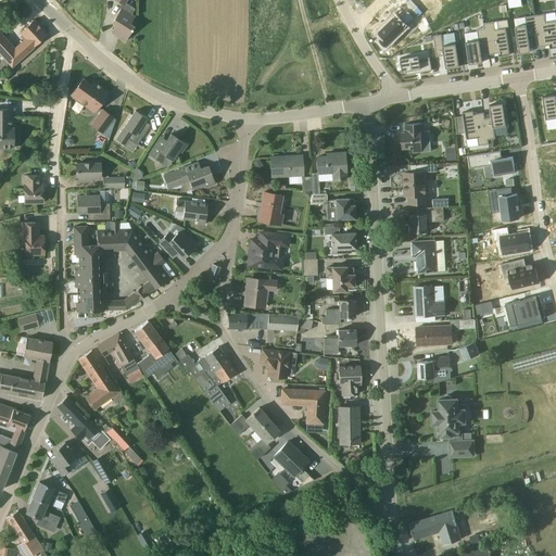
[(115,0),(123,4),(113,22),(117,24),(112,32),(126,40),(135,27),(130,24),(135,16),(131,14),(135,9),(125,2),(126,0),(115,0)]
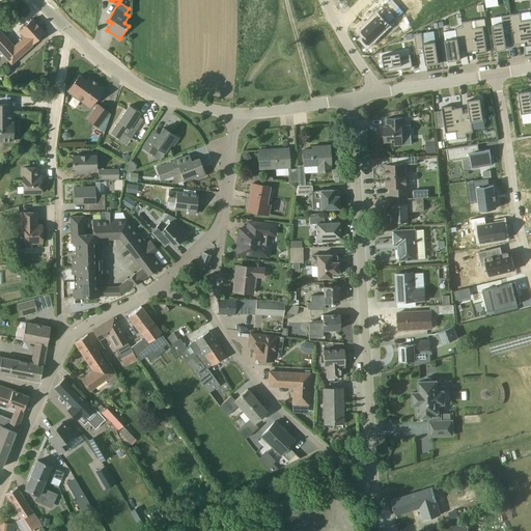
[(380,12),(362,27),(366,32),(363,34),(369,40),(389,23),(397,15),(392,8),(383,16),(380,12)]
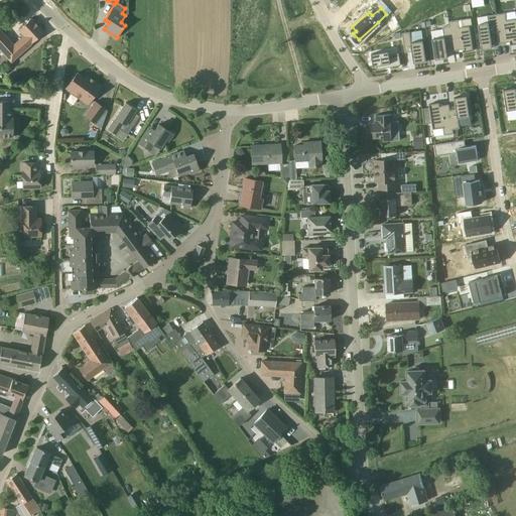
[(506,13),(497,14),(501,43),(510,42),(510,45),(515,43),(515,18),(507,20),(506,13)]
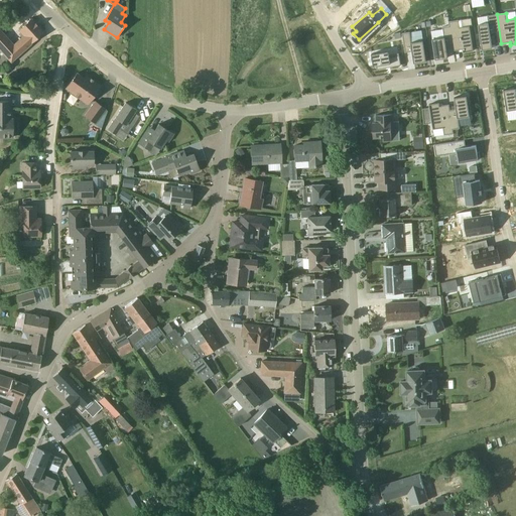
[(489,23),(479,24),(483,49),(493,47),(492,44),(501,43),(497,14),(488,15),(489,23)]
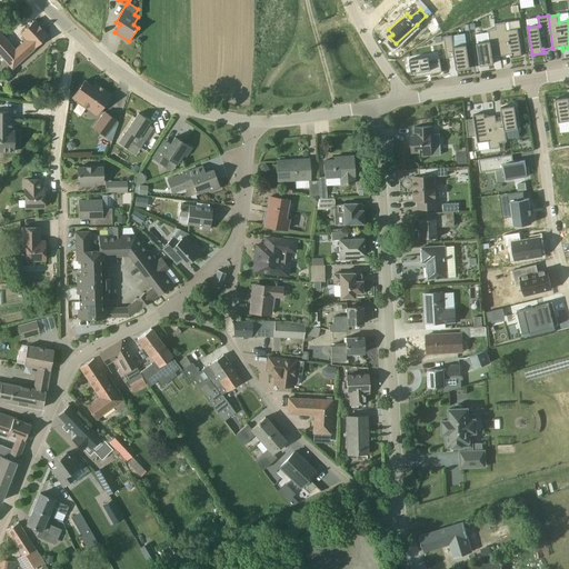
[(25,41),(15,50),(0,33),(0,53),(12,68),(15,66),(13,65),(12,66),(11,65),(16,60),(18,62),(48,36),(35,20),(21,32),(25,37),(23,38),(23,40),(25,41)]
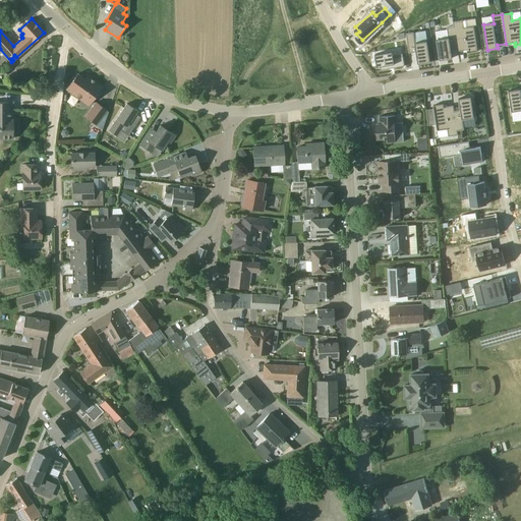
[(19,18),(13,23),(17,29),(23,22),(19,18)]
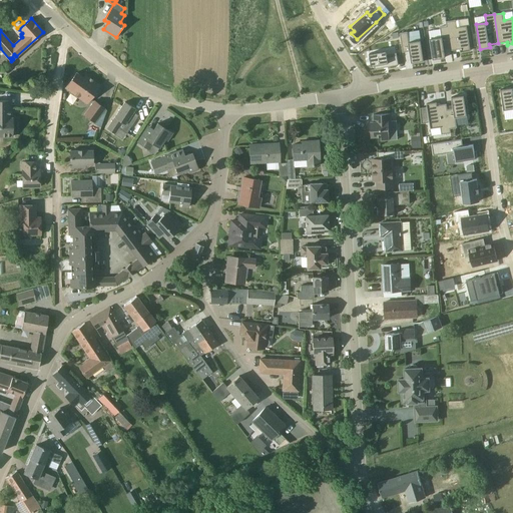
[(456,20),(446,21),(447,26),(450,45),(451,50),(460,49),(460,52),(471,50),(467,25),(457,27),(456,20)]
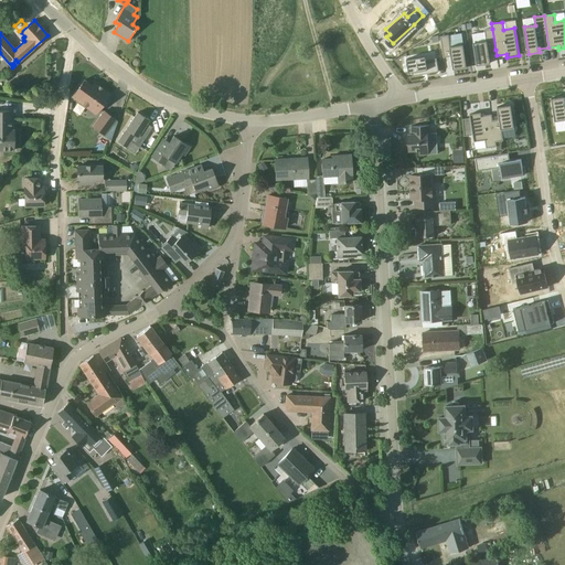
[(487,41),(473,43),(477,65),(491,63),(489,51),(496,50),(492,29),(484,30),(484,32),(487,41)]
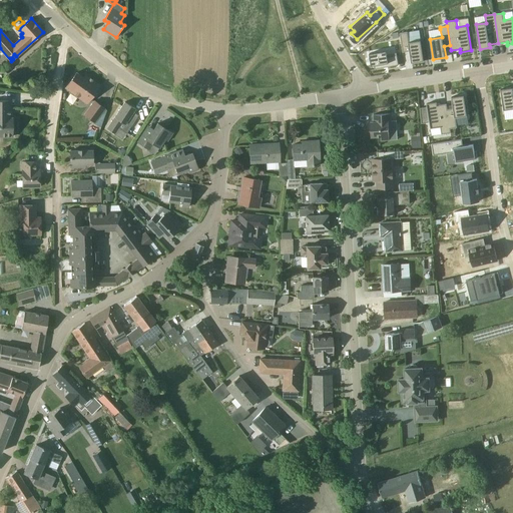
[(408,32),(400,33),(403,52),(410,51),(412,62),(424,60),(421,40),(409,42),(408,32)]
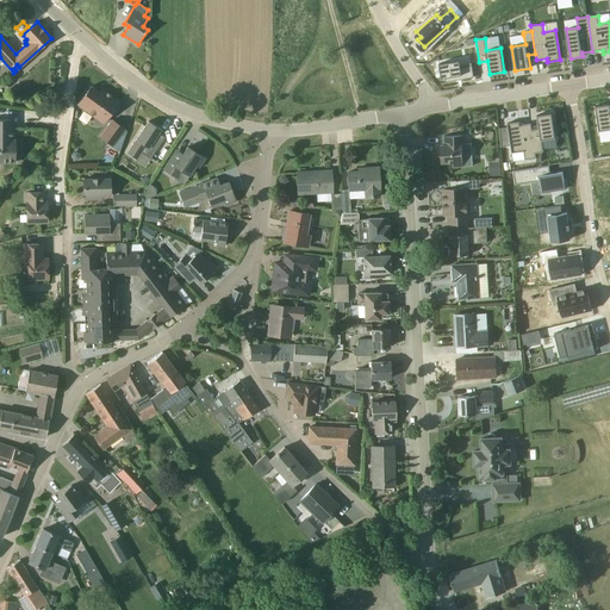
[(446,78),(446,82),(474,78),(472,66),(461,68),(460,60),(439,64),(442,79),(446,78)]
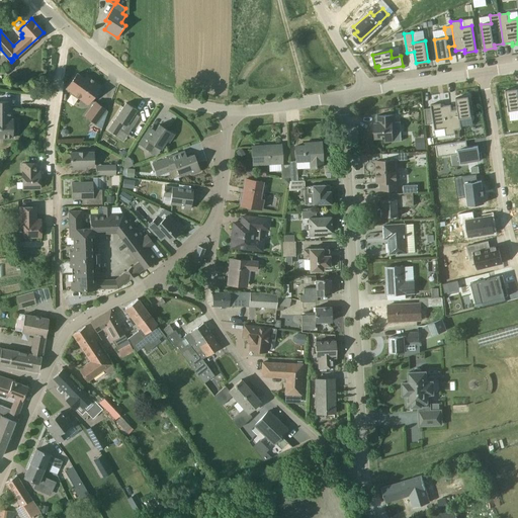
[(85,78),(78,73),(66,89),(88,104),(101,87),(86,76),(85,78)]
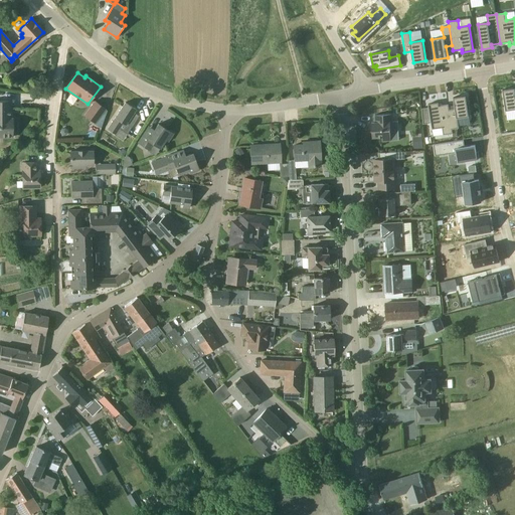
[(514,88),(503,90),(506,111),(514,109),(514,88)]
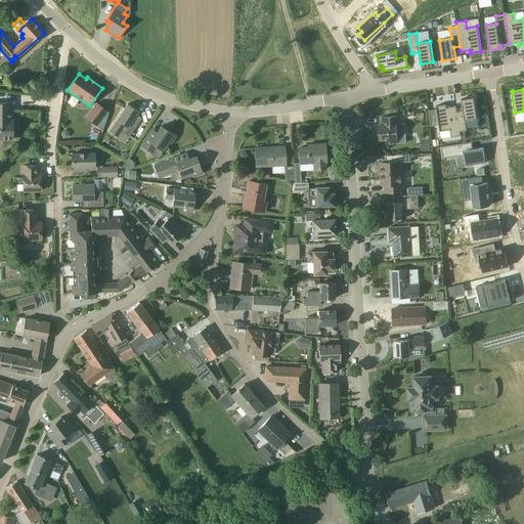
[(464,111),(457,112),(461,131),(467,130),(466,120),(477,118),(474,97),(462,99),(464,111)]
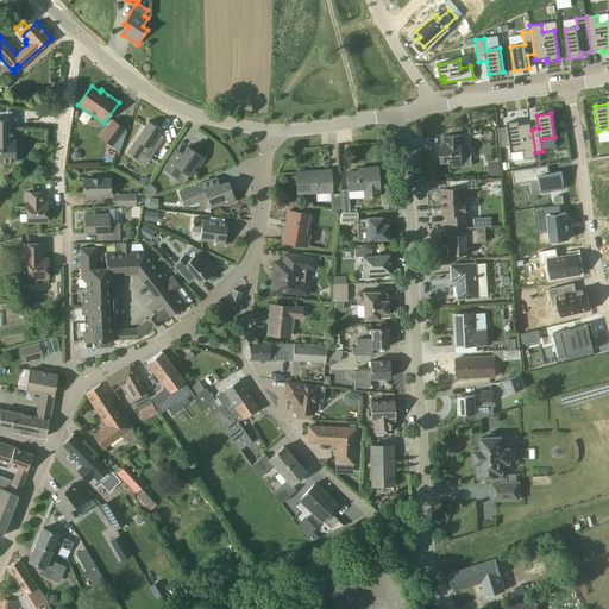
[(0,162),(16,162),(16,140),(11,140),(11,119),(0,119),(0,162)]
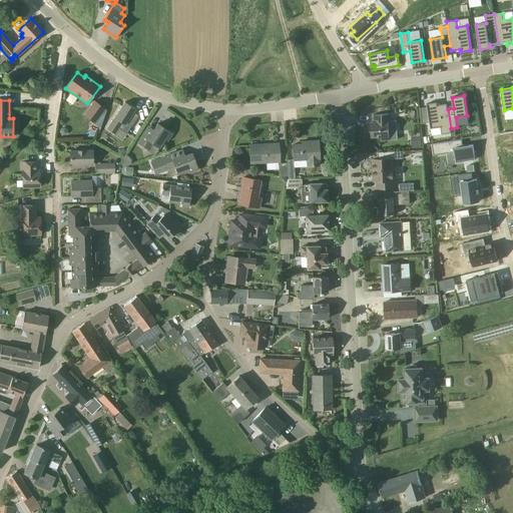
[(105,109),(94,101),(84,115),(95,123),(105,109)]
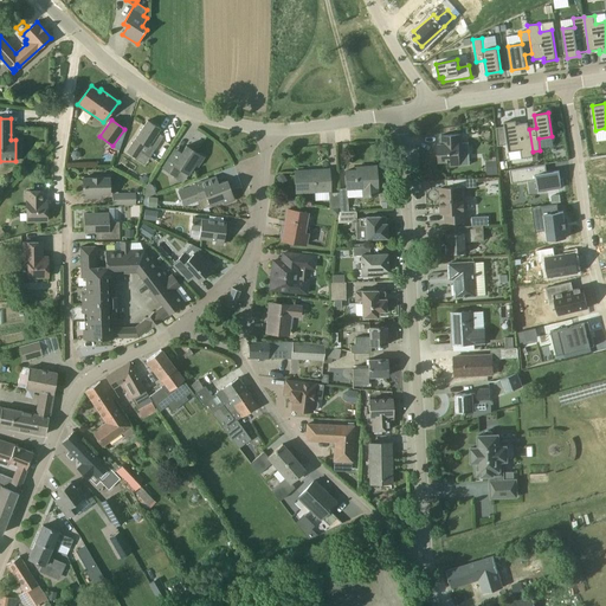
[(163,136),(158,133),(160,129),(148,121),(127,153),(135,158),(140,152),(149,158),(163,136)]
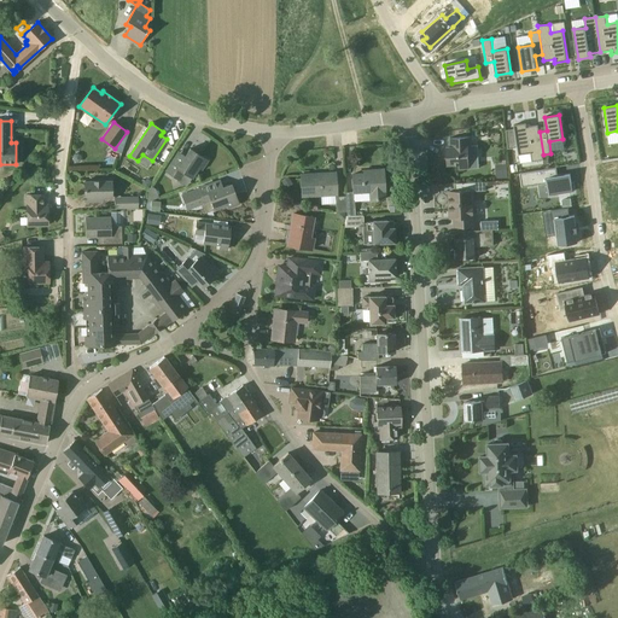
[(514,129),(506,130),(508,149),(518,147),(519,155),(531,153),(532,162),(543,159),(543,155),(540,132),(538,126),(526,127),(526,123),(514,124),(514,129)]
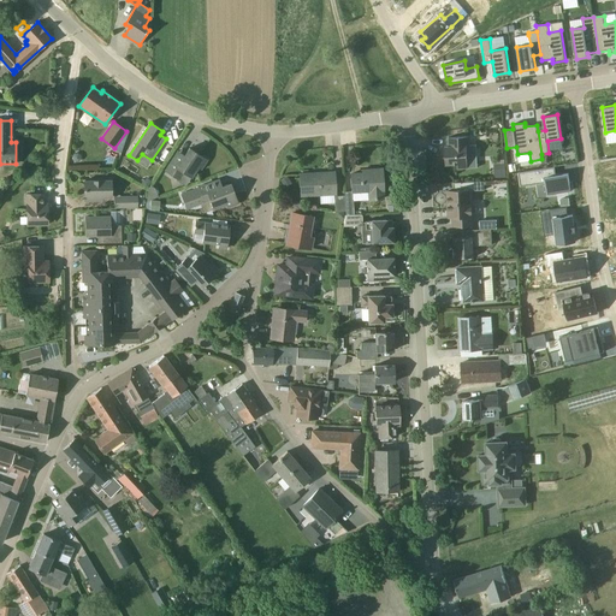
[(469,136),(449,137),(449,147),(445,147),(446,165),(457,164),(457,169),(468,169),(468,164),(467,147),(471,146),(469,136)]
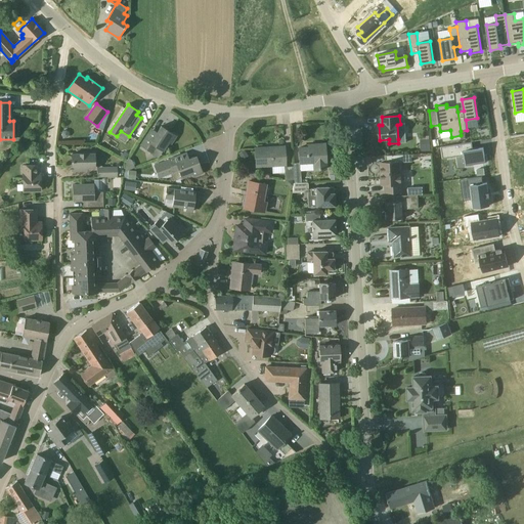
[(157,132),(151,129),(140,145),(153,153),(157,146),(163,150),(169,142),(171,143),(176,136),(161,126),(157,132)]
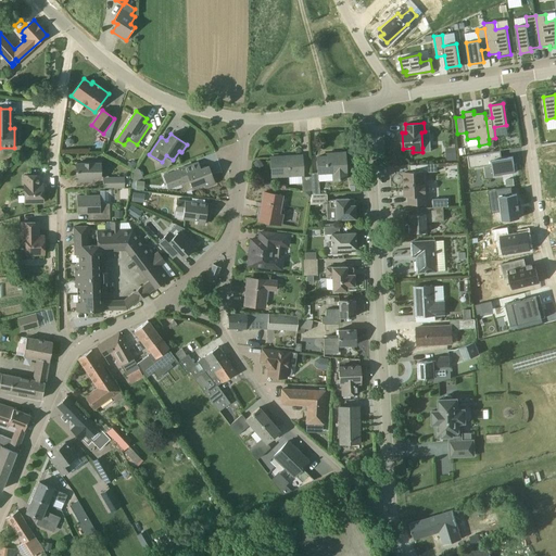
[(501,151),(468,156),(470,168),(483,166),(493,164),(494,176),(497,175),(515,173),(513,156),(502,159),(501,151)]
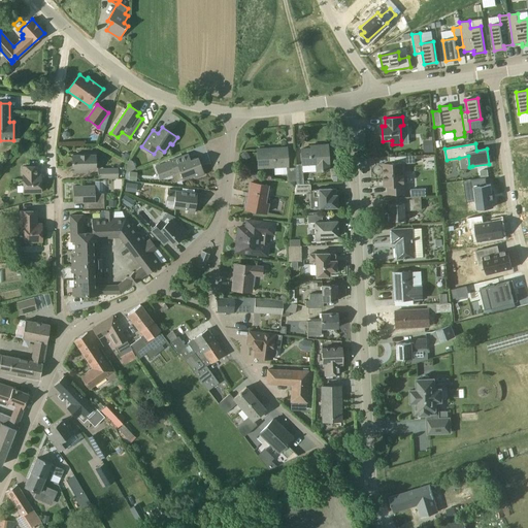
[(309,146),(309,149),(300,150),(301,164),(294,164),(294,168),(295,178),(302,178),(302,170),(316,169),(316,170),(327,169),(327,162),(328,162),(327,153),(327,145),(309,146)]
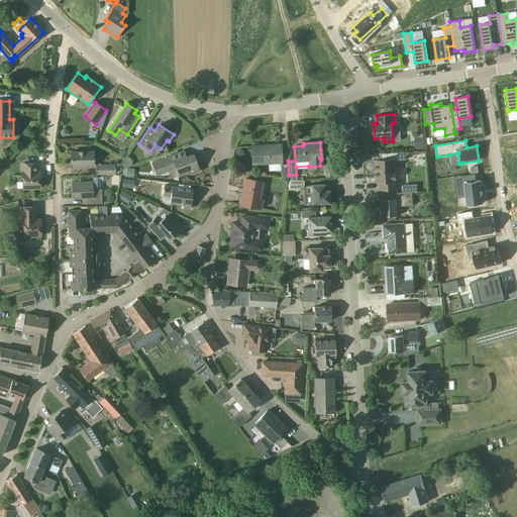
[(251,146),(252,165),(282,164),(281,144),(251,146)]
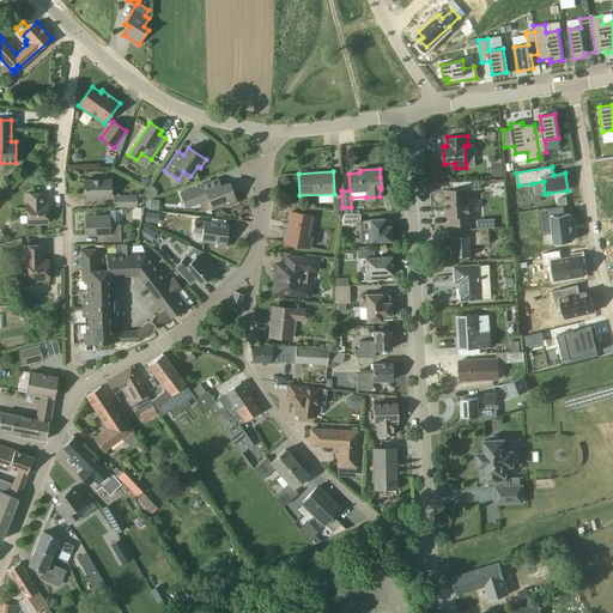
[(198,187),(181,194),(187,210),(210,201),(213,208),(225,204),(226,207),(237,202),(229,183),(220,186),(218,178),(198,187)]
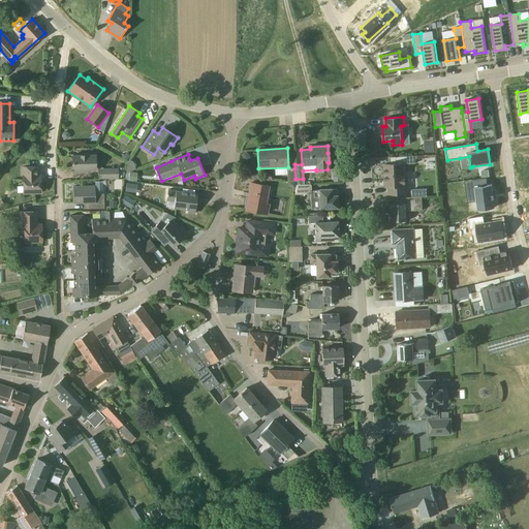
[(95,155),(72,155),(73,173),(87,173),(87,169),(96,169),(95,155)]
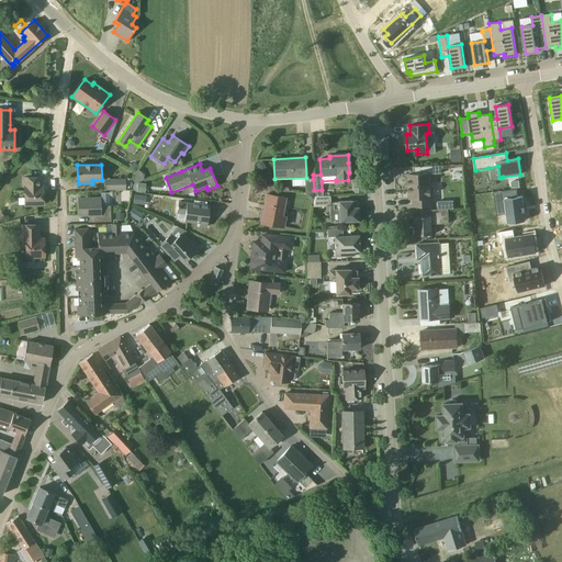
[(136,173),(134,184),(138,182),(145,180),(142,172),(138,170),(136,173)]
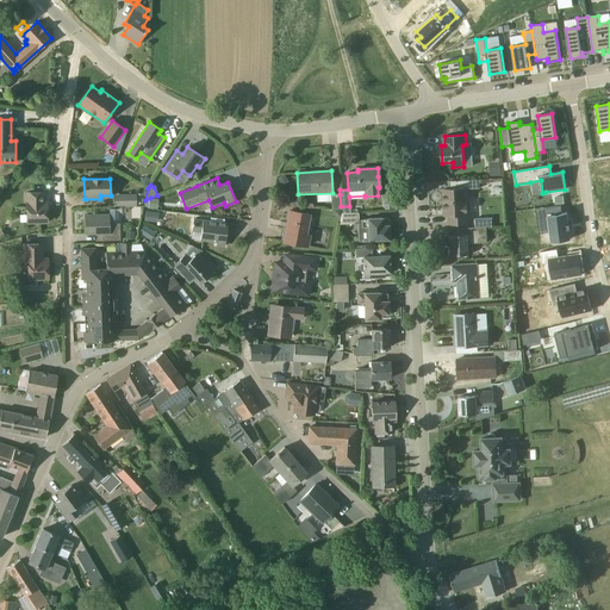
[(467,188),(443,190),(444,216),(449,216),(449,224),(468,223),(467,188)]
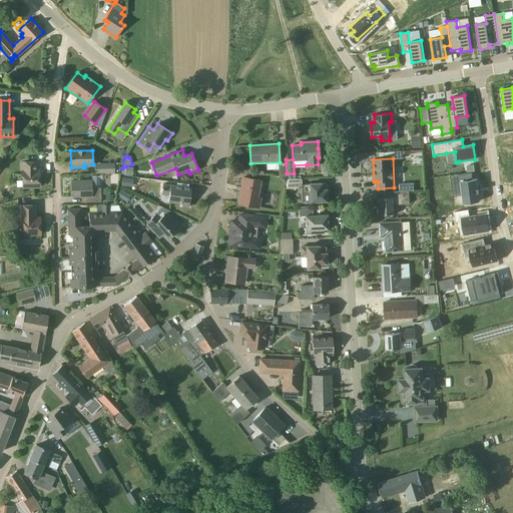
[(36,161),(23,162),(23,170),(22,170),(23,187),(40,186),(40,170),(37,170),(36,161)]
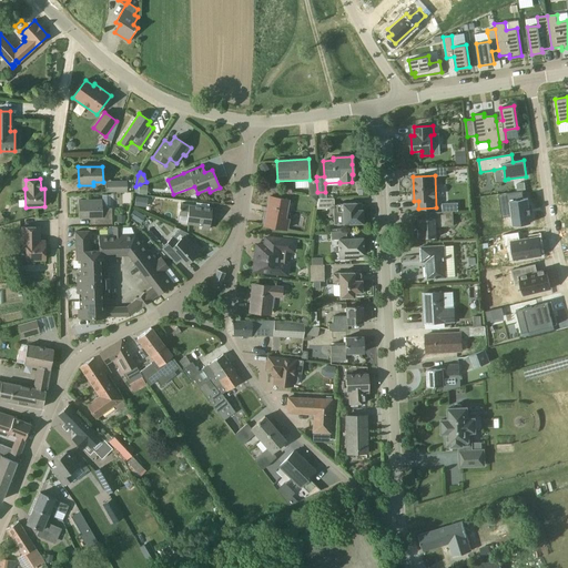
[(128,181),(117,181),(117,192),(128,192),(128,181)]
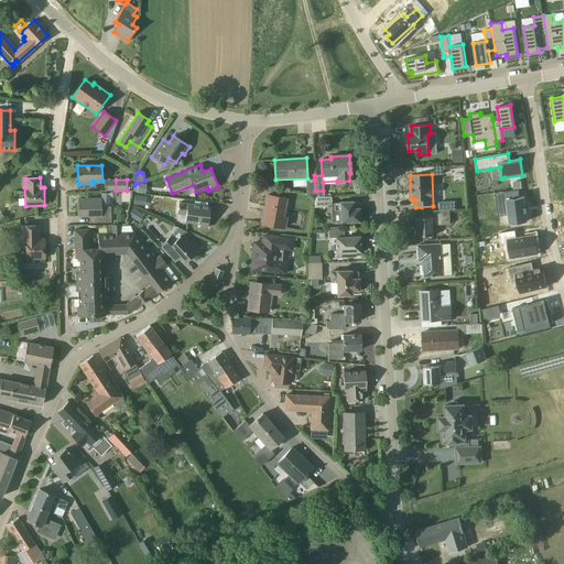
[(315,191),(314,180),(306,180),(306,194),(315,193),(315,191)]
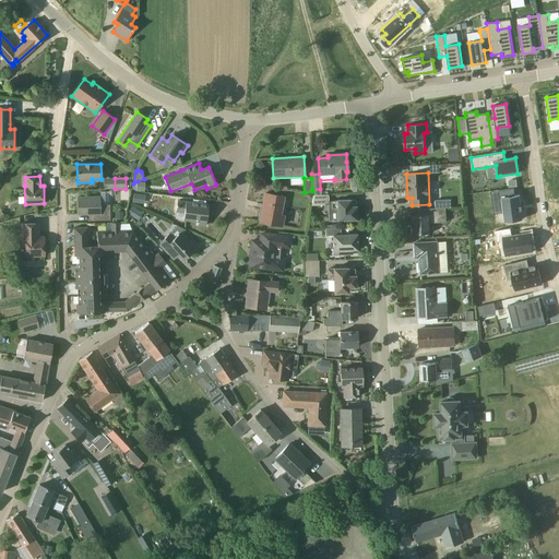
[(145,182),(138,181),(137,190),(144,191),(145,182)]
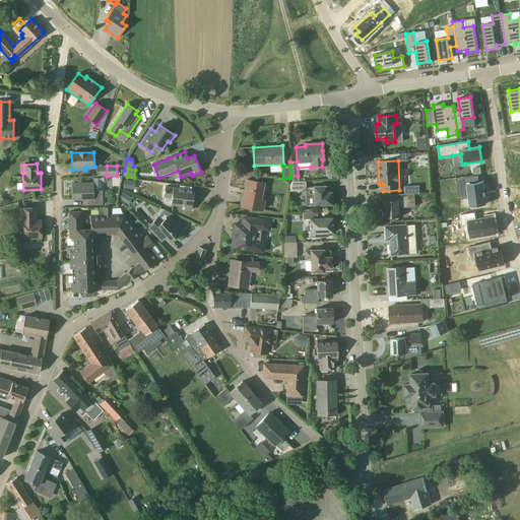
[(124,188),(132,189),(134,189),(135,181),(133,180),(125,179),(124,188)]
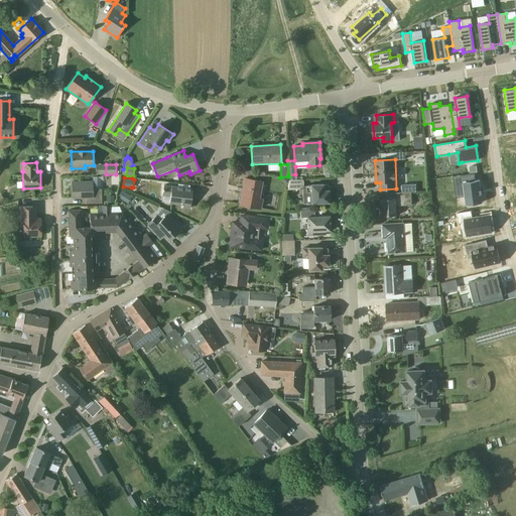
[(262,181),(245,178),(242,194),(243,194),(241,205),(260,208),(262,199),(259,198),(262,181)]
